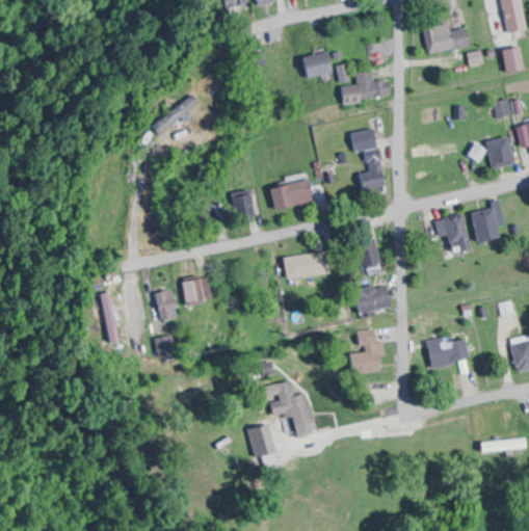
[(221,0),(222,8),(241,8),(241,0),(221,0)]
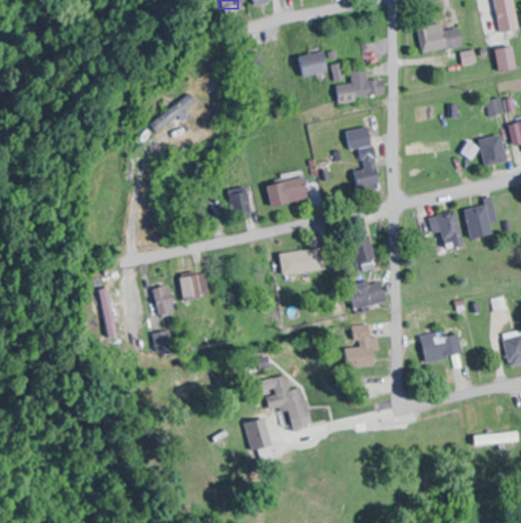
[(492,0),(498,32),(518,29),(513,0),(492,0)]
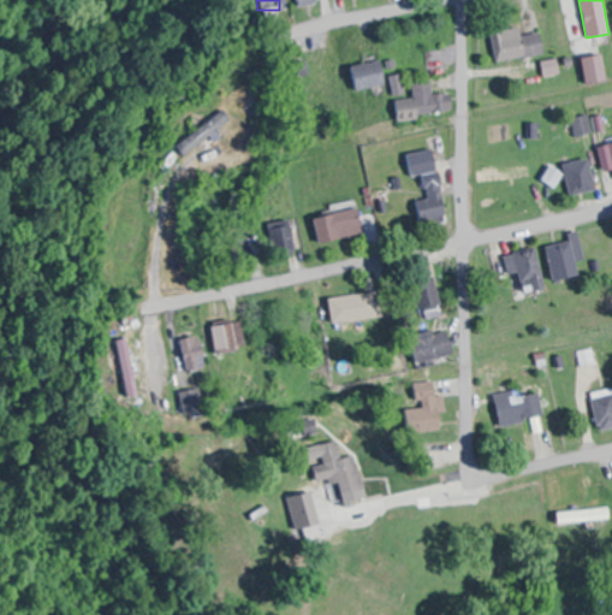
[(540,31),(521,34),(520,27),(489,30),(493,60),(544,54),(540,31)]
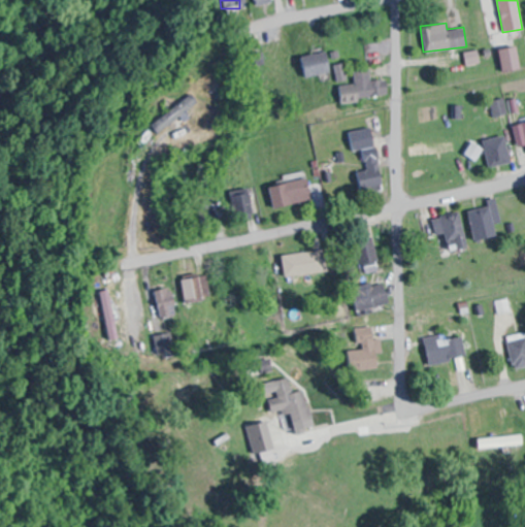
[(521,68),(517,45),(496,48),(500,71),(521,68)]
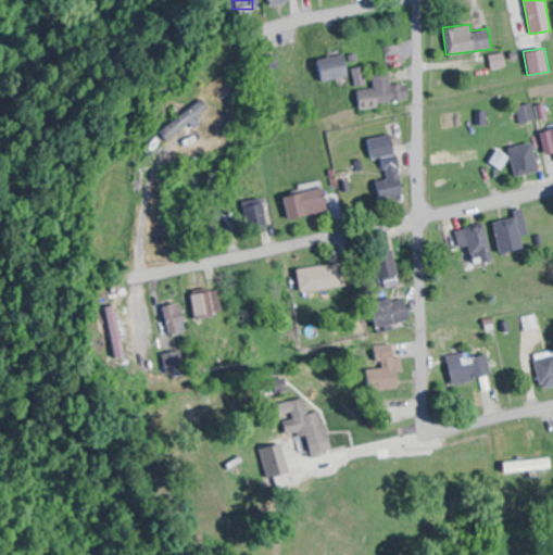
[(347,75),(343,53),(315,59),(318,80),(347,75)]
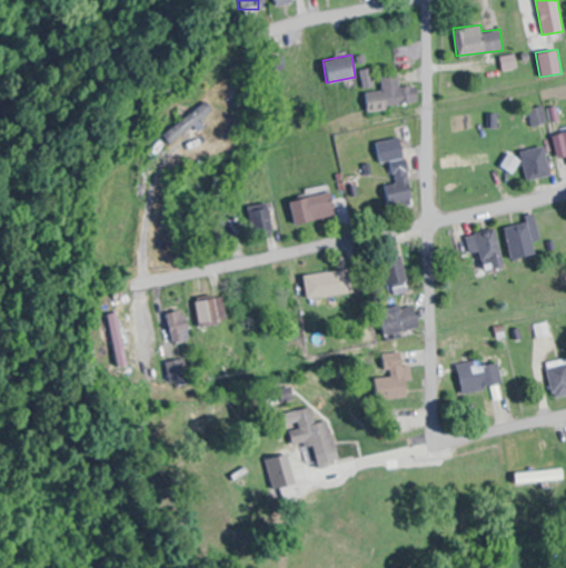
[(366,92),(368,109),(417,101),(415,83),(399,86),(397,72),(380,75),(383,90),(366,92)]
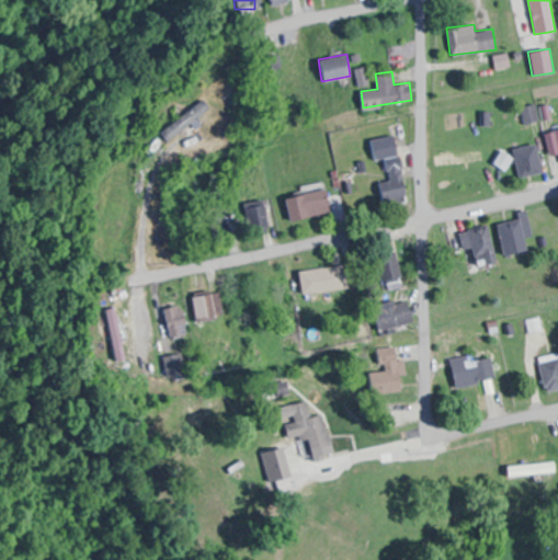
[(208,110),(200,98),(154,128),(162,140),(208,110)]
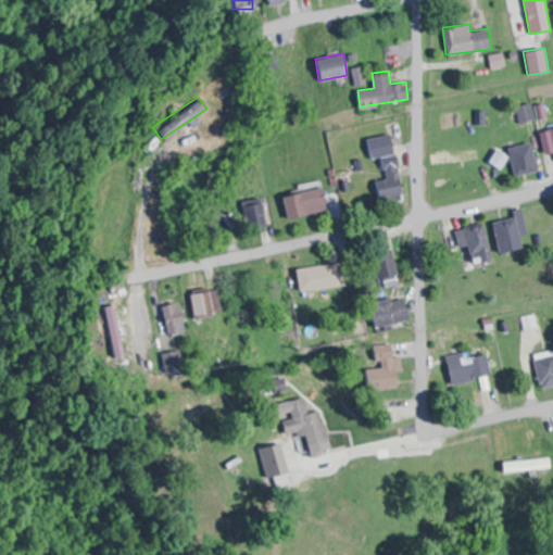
[(552,128),(538,133),(543,155),(552,152),(552,128)]
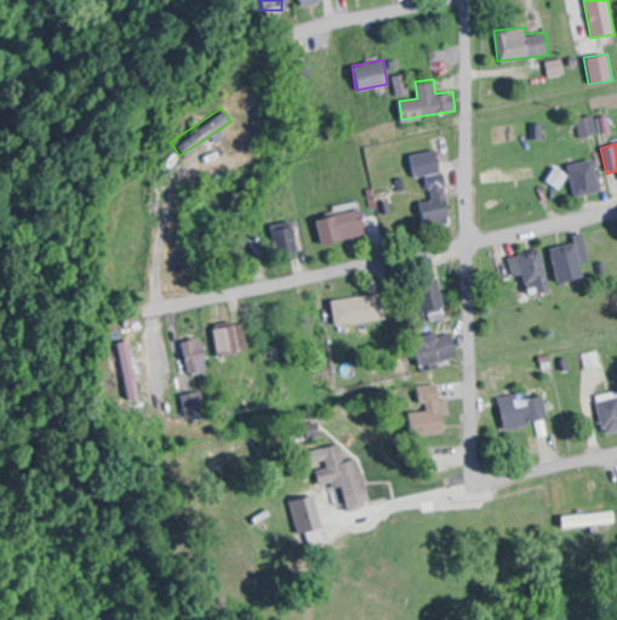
[(439,149),(409,153),(412,177),(427,175),(429,199),(417,202),(422,227),(449,223),(439,149)]
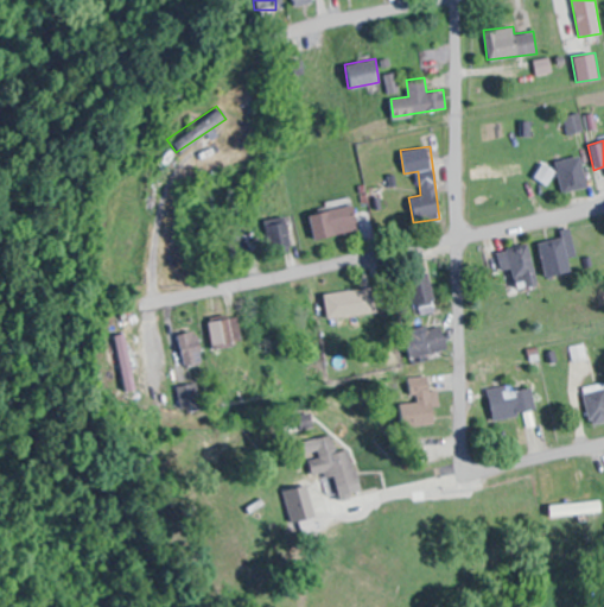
[(171,158),(164,147),(148,158),(156,169),(171,158)]
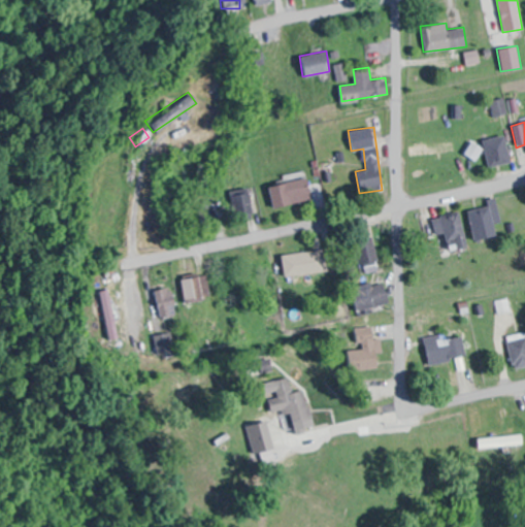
[(487,166),(507,164),(505,136),(484,138),(487,166)]
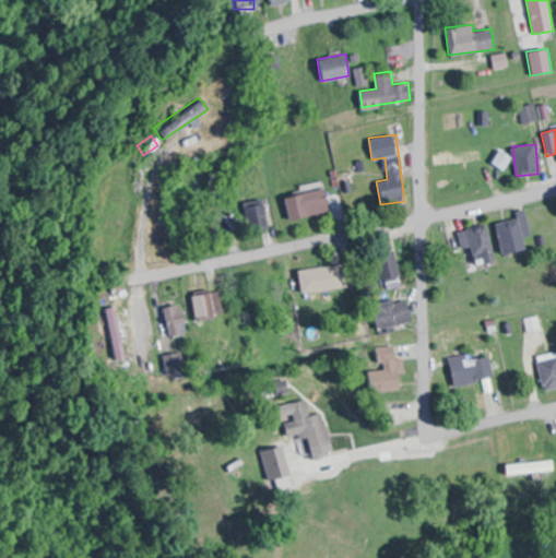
[(488,161),(501,169),(510,157),(497,149),(488,161)]
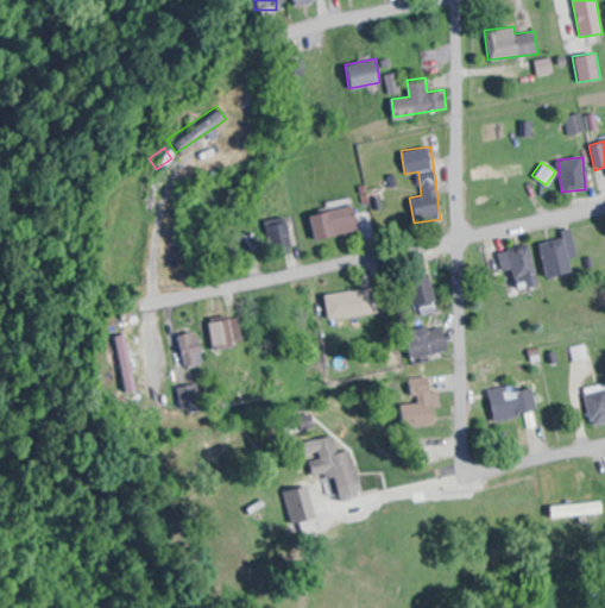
[(359,231),(353,205),(309,214),(314,240),(359,231)]
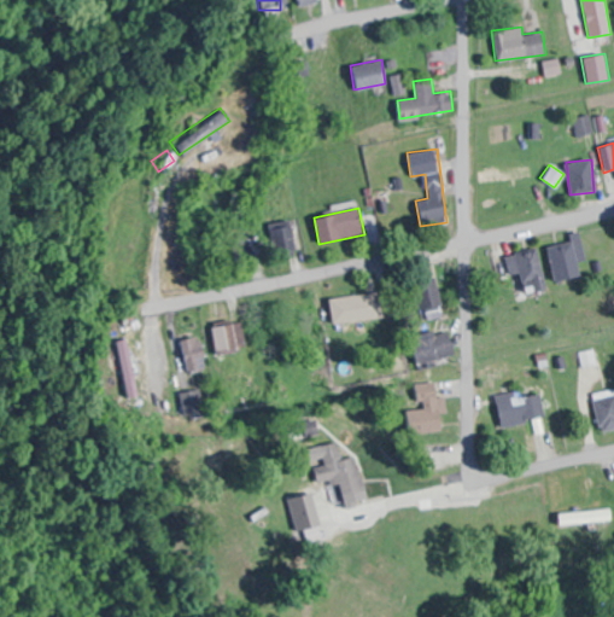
[(547,246),(555,283),(580,278),(577,263),(585,262),(579,232),(569,234),(571,242),(547,246)]
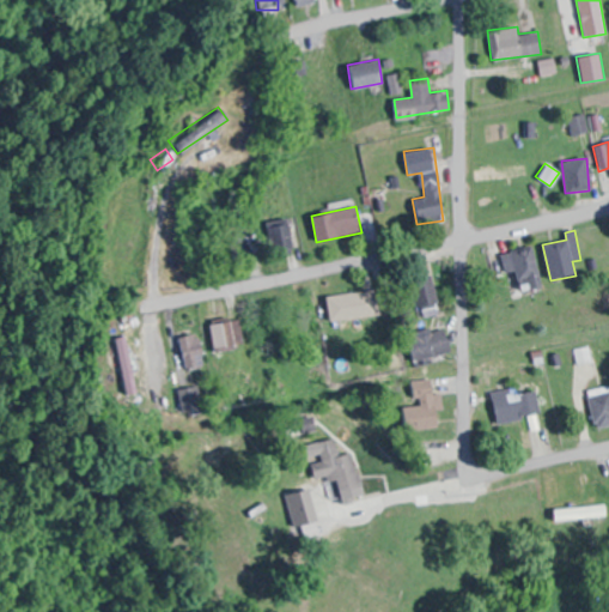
[(510,249),(510,291),(536,291),(536,249),(510,249)]
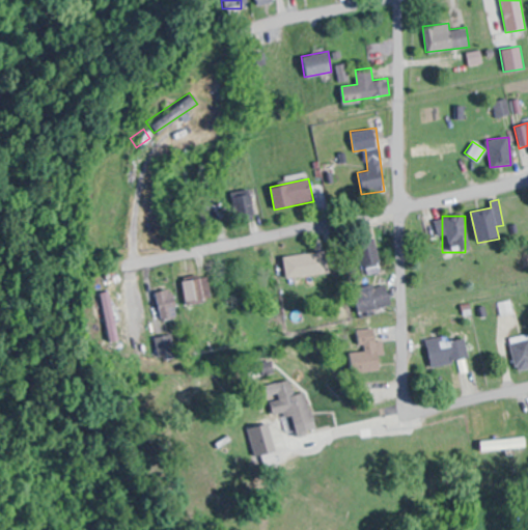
[(357,266),(370,266),(370,247),(357,247),(357,266)]
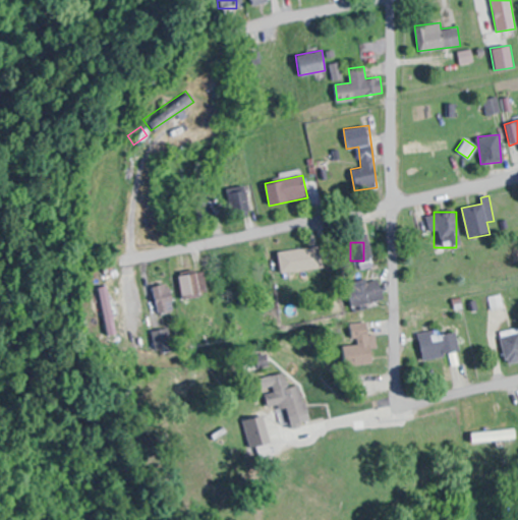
[(282,272),(322,270),(321,247),(281,249),(282,272)]
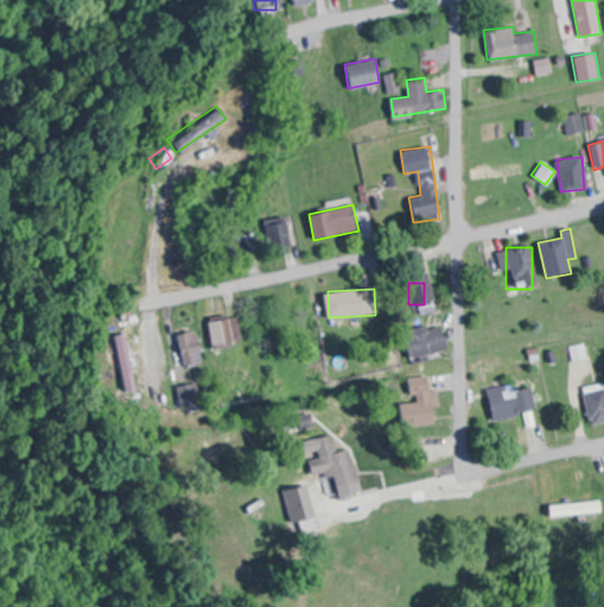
[(205,321),(211,349),(240,343),(235,316),(205,321)]
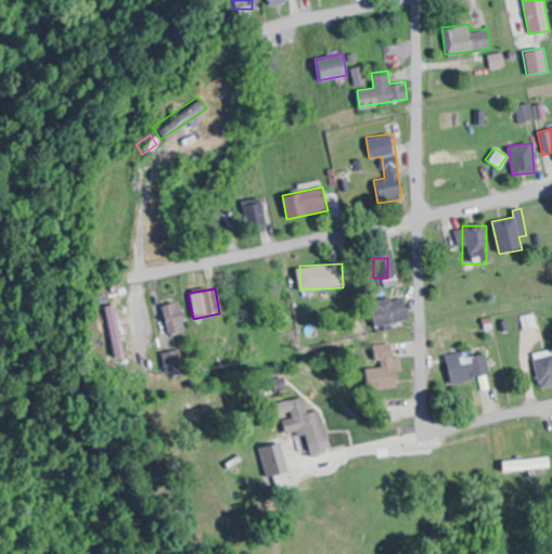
[(375,329),(409,318),(401,295),(368,306),(375,329)]
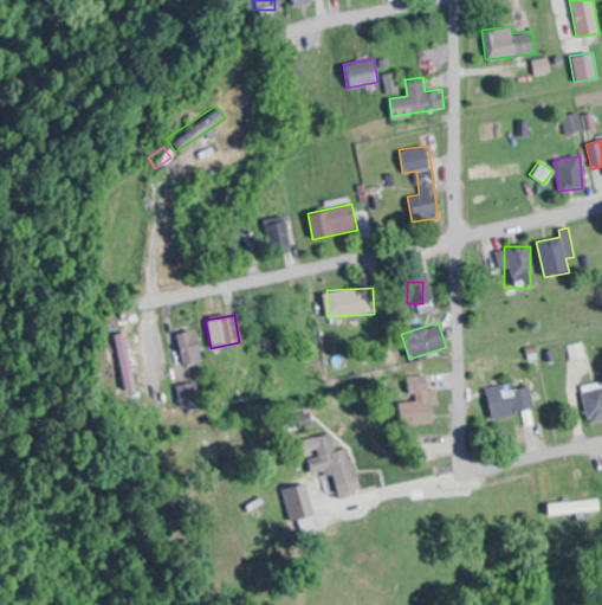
[(172,333),(180,366),(200,361),(193,328),(172,333)]
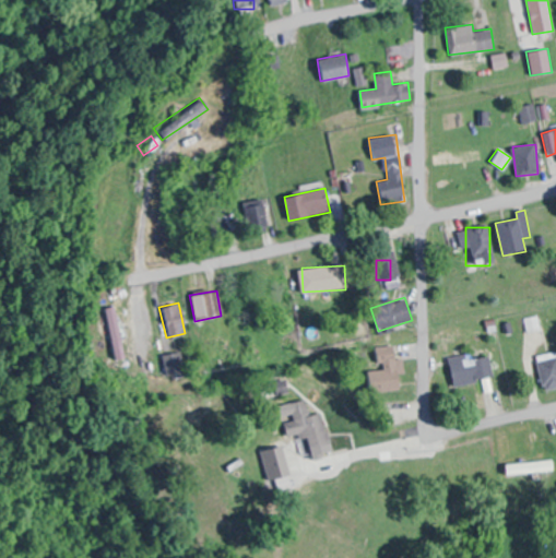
[(366,371),(367,392),(399,390),(398,375),(402,375),(401,358),(394,359),(393,345),(376,347),(378,370),(366,371)]
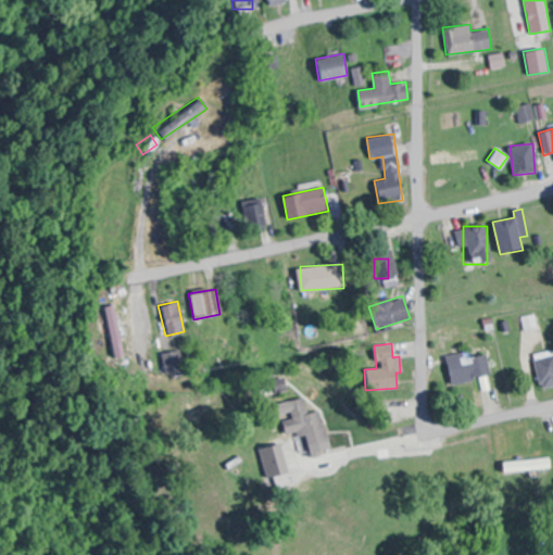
[(181,370),(177,350),(158,354),(162,374),(181,370)]
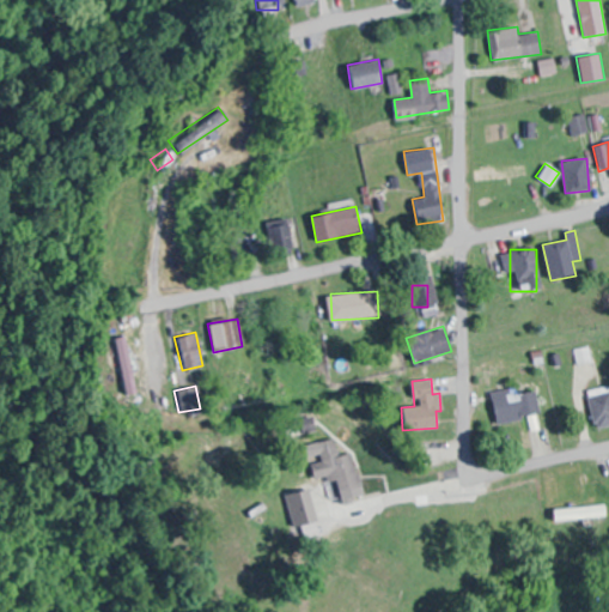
[(608,423),(608,387),(589,387),(589,423),(608,423)]
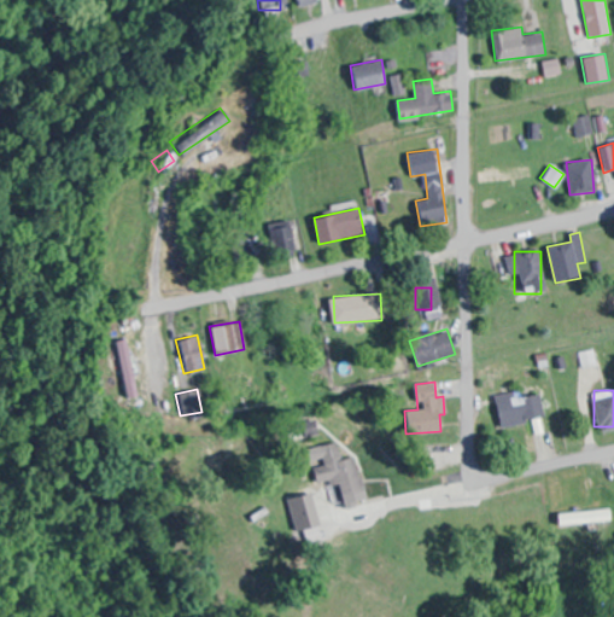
[(543,417),(539,394),(495,400),(497,425),(530,420),(532,434),(538,432),(537,418),(543,417)]
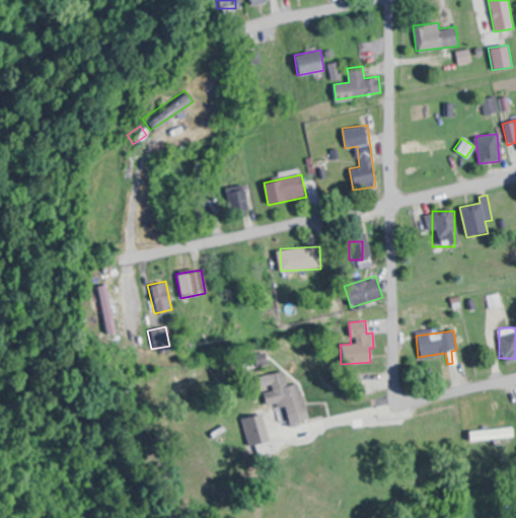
[(297,383),(285,386),(282,372),(267,375),(271,389),(262,392),(266,405),(279,402),(284,420),(304,414),(297,383)]
